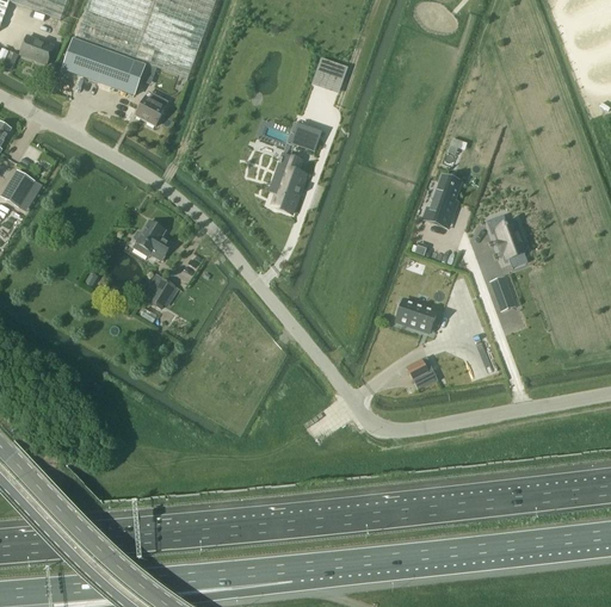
[(0,0),(0,24),(8,0),(60,19),(66,0),(0,0)]
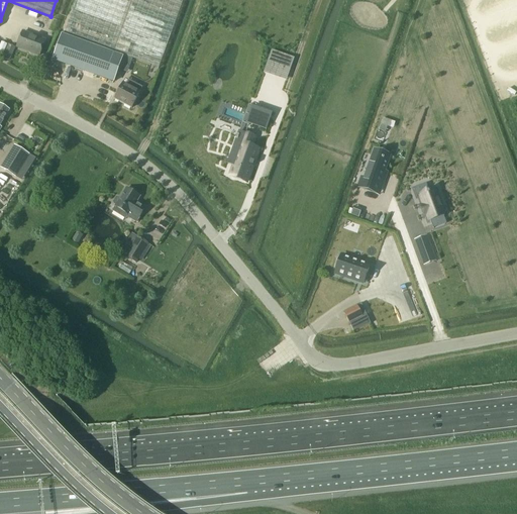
[(74,0),(64,30),(159,65),(182,0),(74,0)]
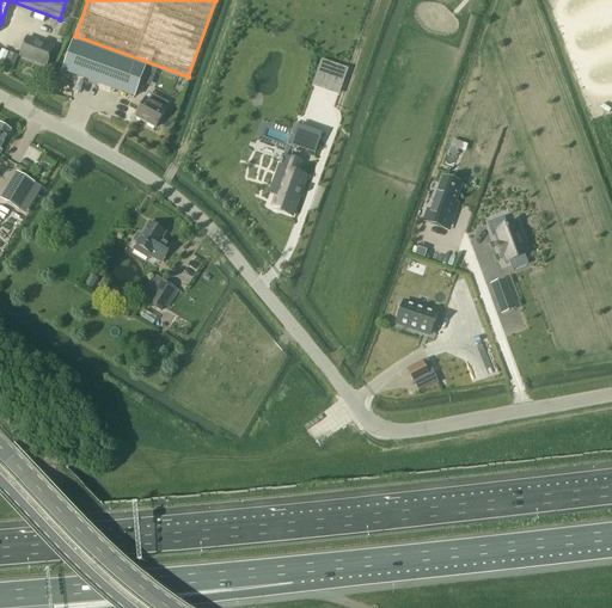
[(46,63),(53,45),(26,35),(19,53),(46,63)]
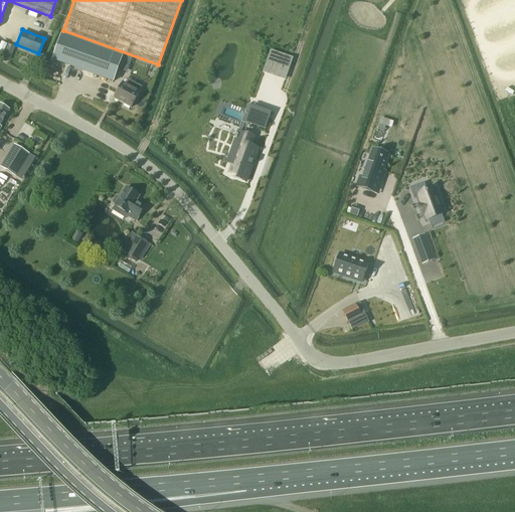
[(61,32),(52,57),(113,79),(122,54),(61,32)]
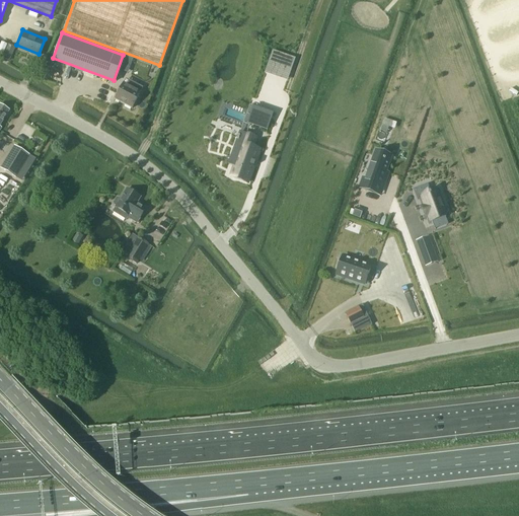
[(132,106),(142,85),(129,78),(127,82),(123,81),(115,97),(132,106)]
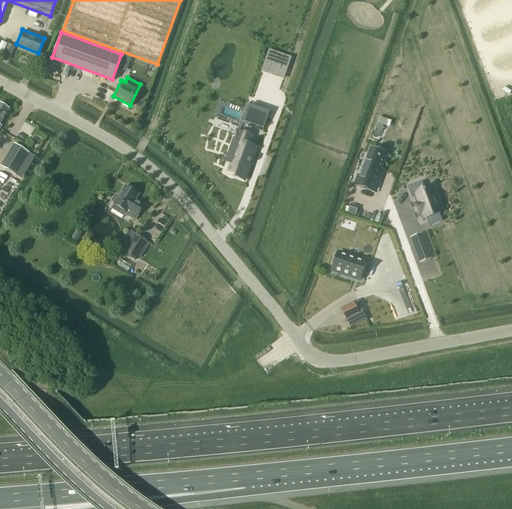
[(0,120),(9,107),(0,101),(0,120)]
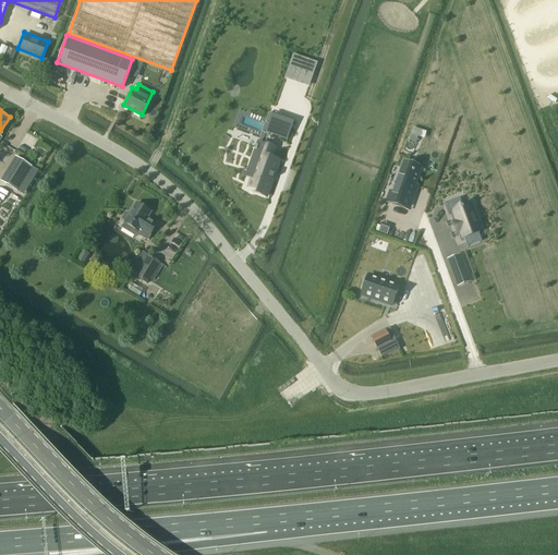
[(287,137),(293,119),(273,111),(266,130),(287,137)]
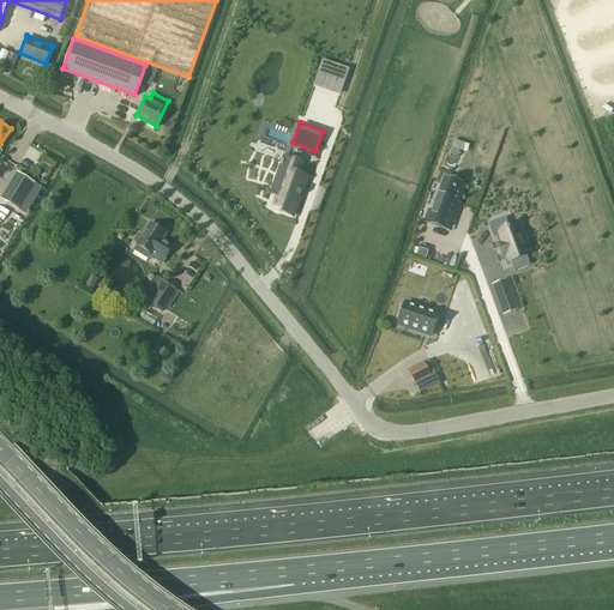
[(306,175),(296,171),(287,168),(283,177),(282,177),(276,195),(272,206),(277,207),(293,213),(306,175)]
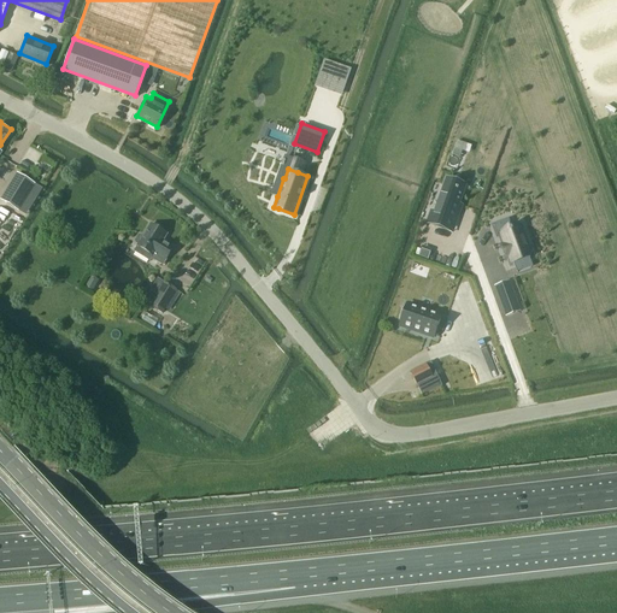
[(17,171),(1,196),(18,207),(34,182),(17,171)]
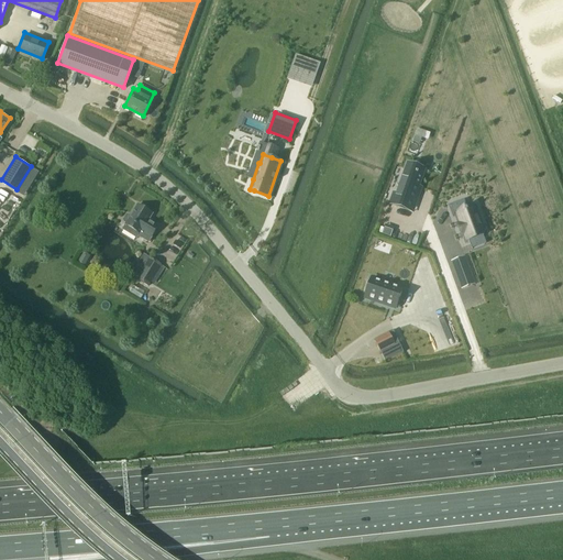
[(405,167),(397,191),(394,190),(389,201),(409,208),(422,173),(417,172),(418,171),(416,169),(416,171),(414,171),(405,167)]
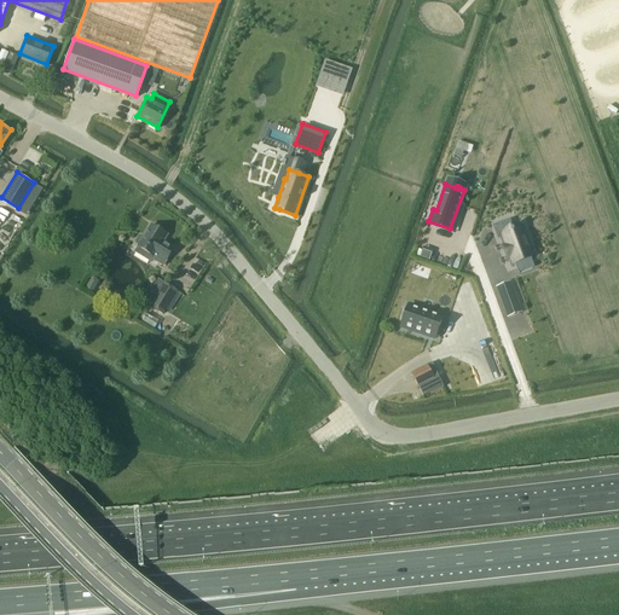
[(513,226),(510,216),(496,222),(499,232),(503,231),(507,243),(503,244),(508,255),(512,254),(514,260),(531,254),(520,224),(513,226)]
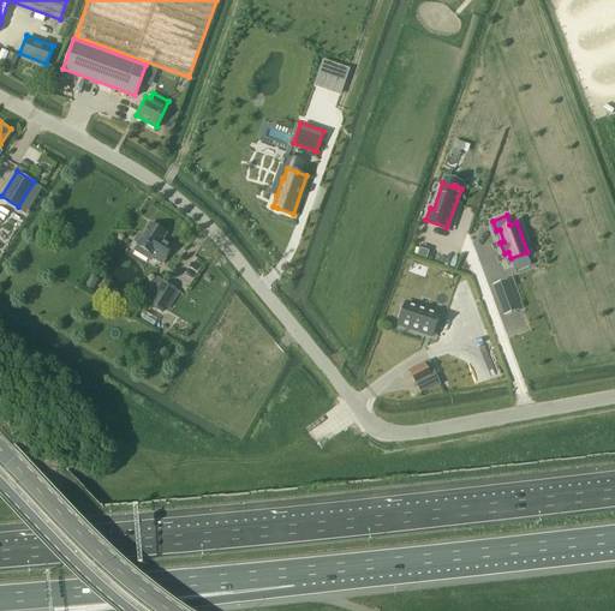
[(173,244),(165,239),(163,241),(161,239),(166,231),(159,227),(159,225),(155,221),(153,223),(150,221),(143,234),(141,232),(138,232),(135,238),(136,240),(138,241),(133,249),(149,257),(151,255),(162,262),(173,244)]
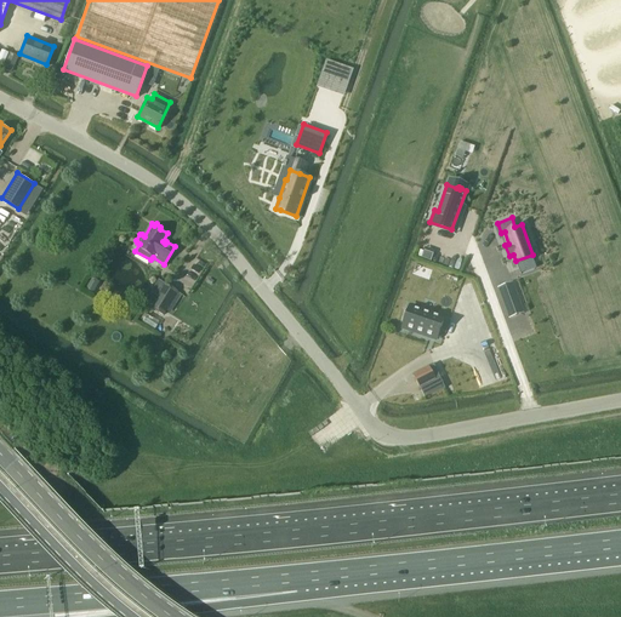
[(163,313),(177,290),(165,283),(151,306),(163,313)]
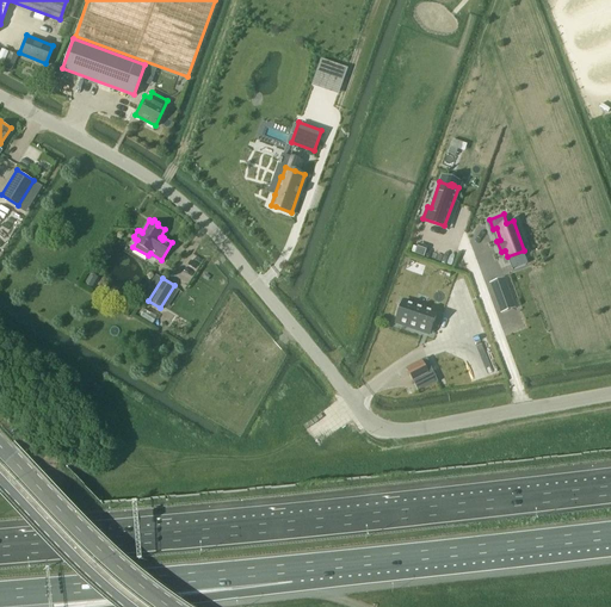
[(508,289),(495,295),(501,310),(514,305),(508,289)]
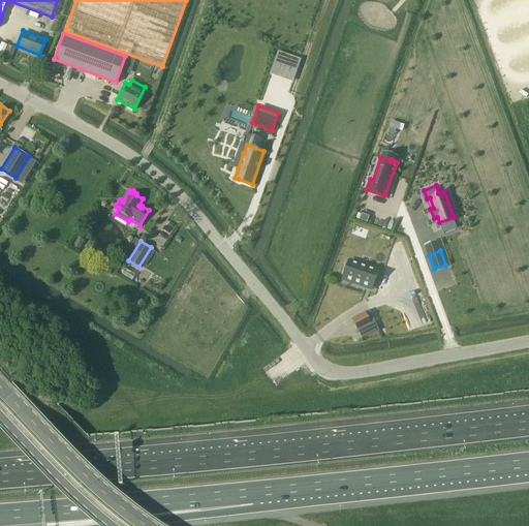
[(377,269),(348,259),(342,277),(372,286),(377,269)]
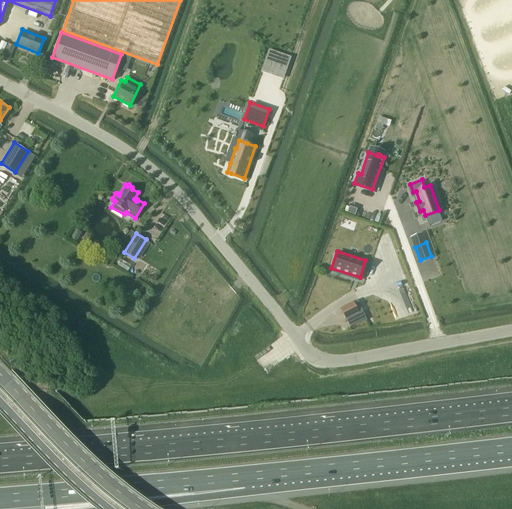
[(358,299),(341,306),(350,325),(366,318),(366,317),(358,299)]
